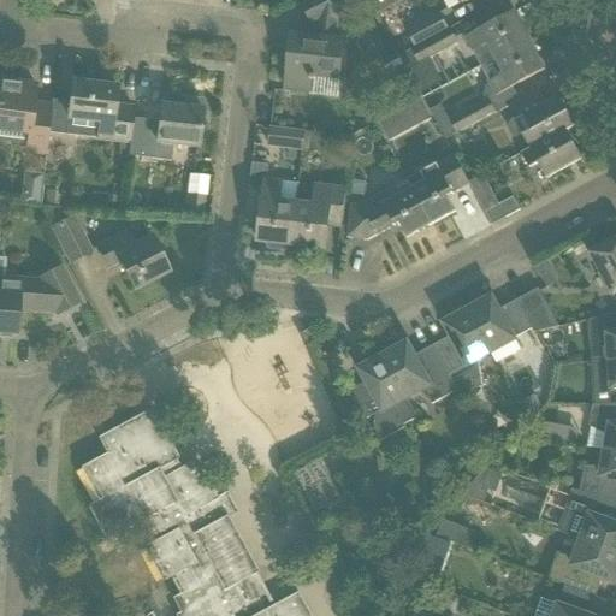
[(290,36),(285,89),(309,92),(311,92),(311,95),(338,98),(341,80),(344,42),(336,41),(338,12),(345,9),(341,0),(307,0),(301,4),(312,25),(318,22),(315,39),(290,36)]
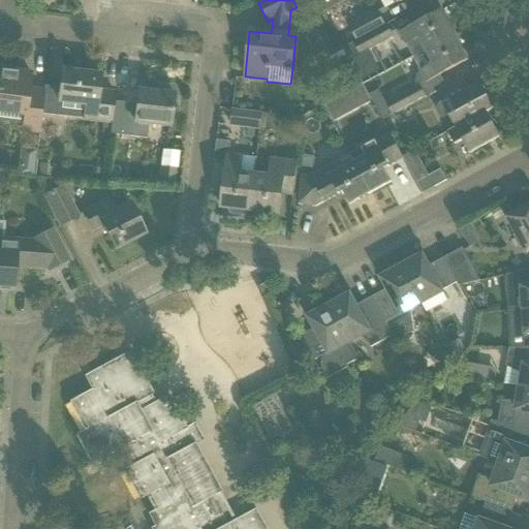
[(334,0),(317,0),(323,11),(337,4),(334,0)]
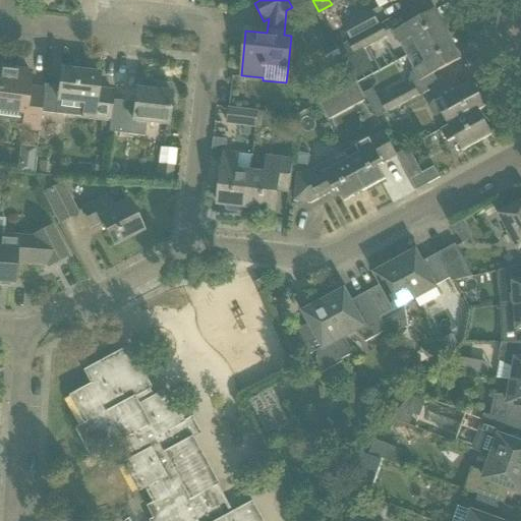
[(328,25),(340,47),(348,43),(380,25),(371,11),(337,31),(333,24),(344,20),(339,5),(323,11),(328,25)]
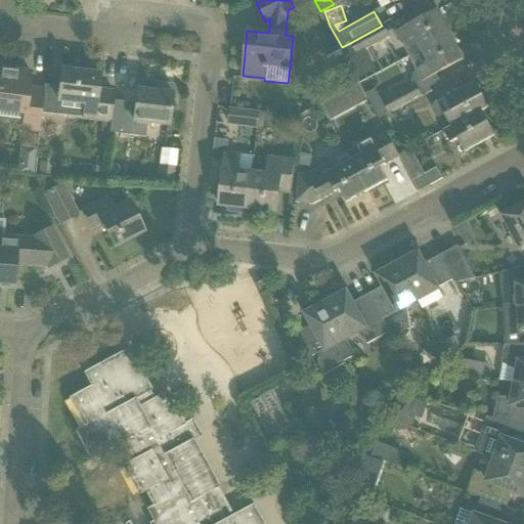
[(436,10),(396,32),(402,44),(403,44),(410,56),(449,35),(436,10)]
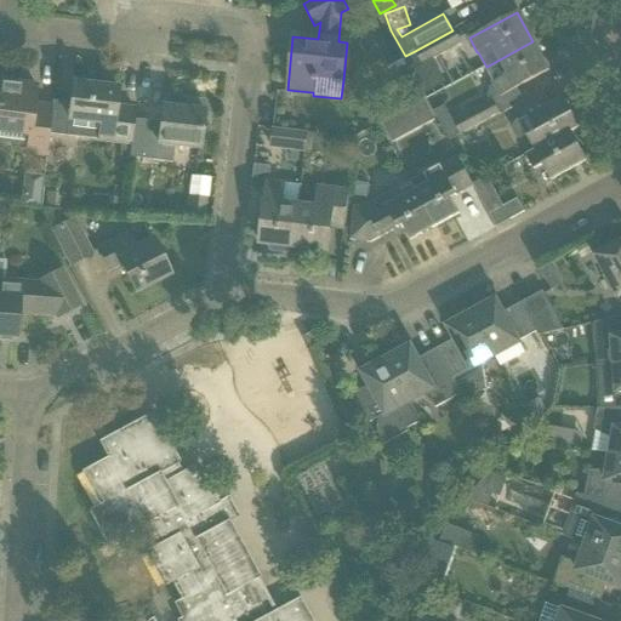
[(415,51),(423,66),(461,45),(453,30),(415,51)]
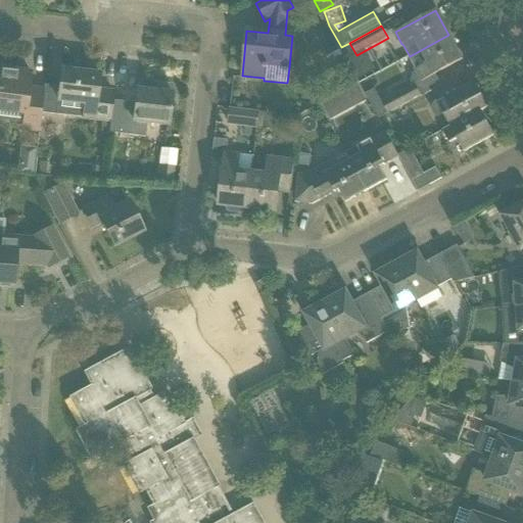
[(413,85),(381,102),(388,114),(421,97),(431,91),(458,77),(441,85),(435,75),(444,69),(462,59),(448,35),(410,56),(409,57),(415,69),(417,72),(413,74),(411,82),(413,85)]
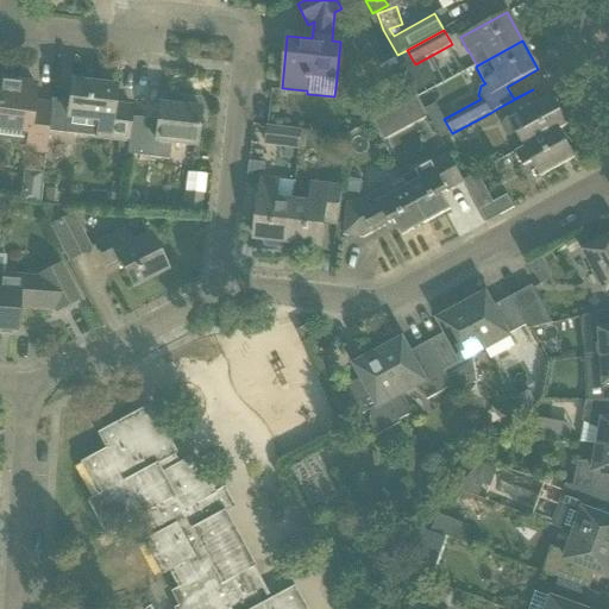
[(23,150),(45,154),(48,131),(48,132),(51,99),(49,99),(48,106),(32,104),(35,86),(0,81),(0,139),(17,142),(17,146),(24,146),(23,150)]
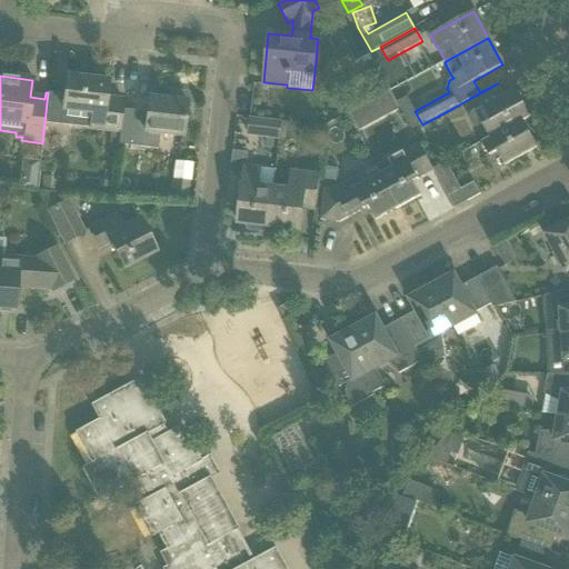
[(109,145),(118,146),(122,110),(121,110),(122,101),(105,99),(107,81),(65,77),(62,95),(48,92),(45,123),(60,125),(110,131),(109,145)]
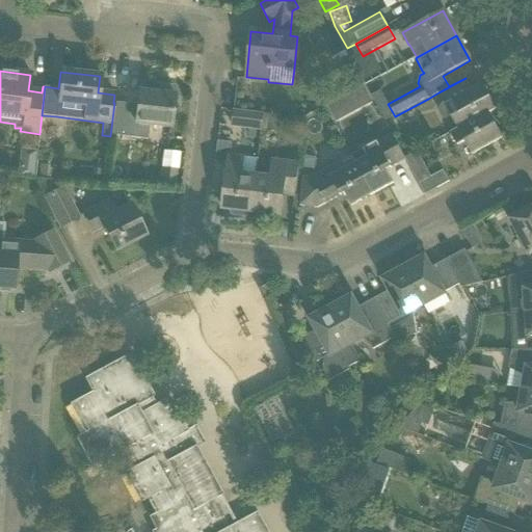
[(450,133),(450,134),(457,130),(496,109),(482,83),(472,88),(466,78),(439,92),(444,103),(443,104),(442,105),(441,107),(440,110),(440,113),(441,115),(442,117),(444,118),(446,120),(449,120),(450,120),(452,118),(457,129),(450,133)]
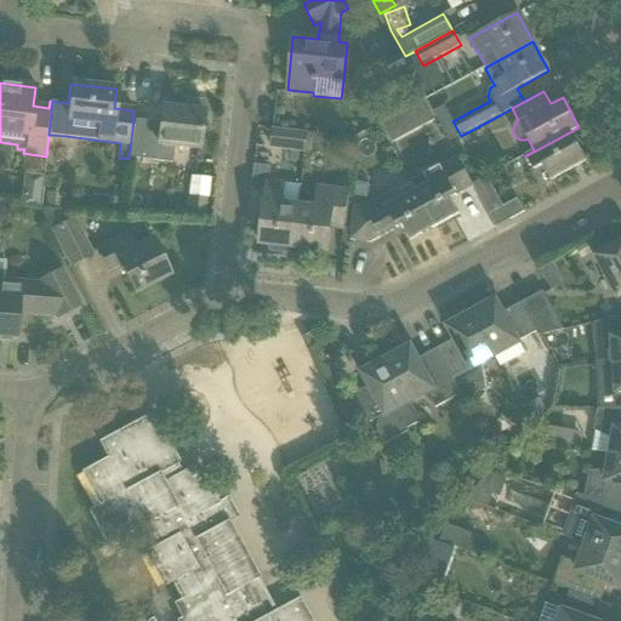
[(425,102),(381,125),(391,143),(434,121),(425,102)]
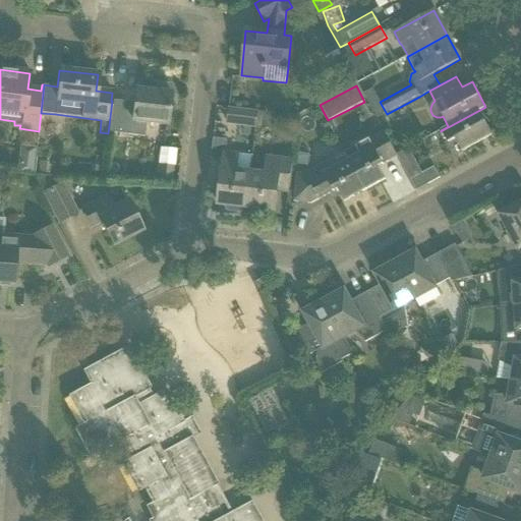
[(108,133),(145,137),(146,123),(166,125),(170,93),(135,89),(133,103),(119,102),(112,101),(108,133)]
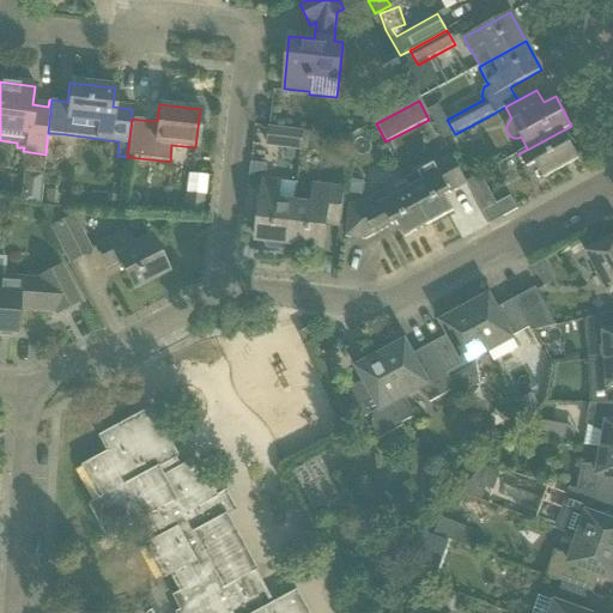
[(572,126),(571,126),(527,150),(527,169),(535,164),(544,178),(580,159),(564,131),(572,126)]
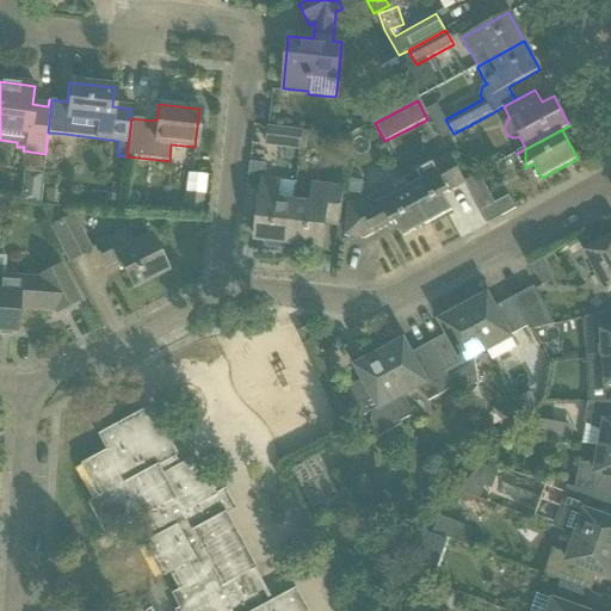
[(266,146),(300,149),(301,130),(269,127),(266,146)]
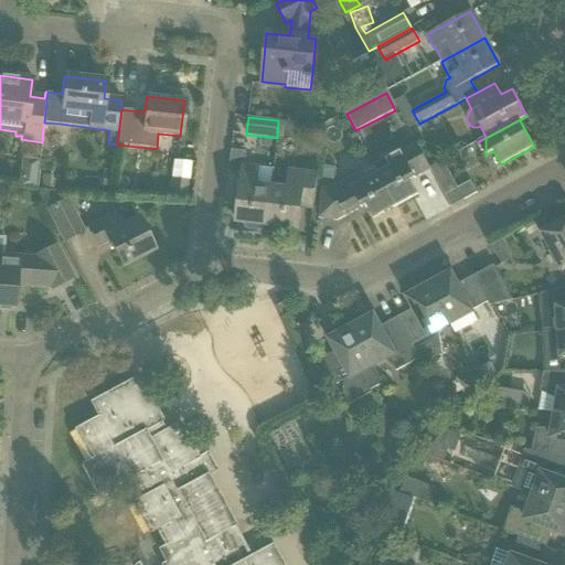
[(374,166),(377,173),(396,206),(418,195),(411,182),(432,170),(430,168),(428,163),(417,142),(386,159),(374,166)]
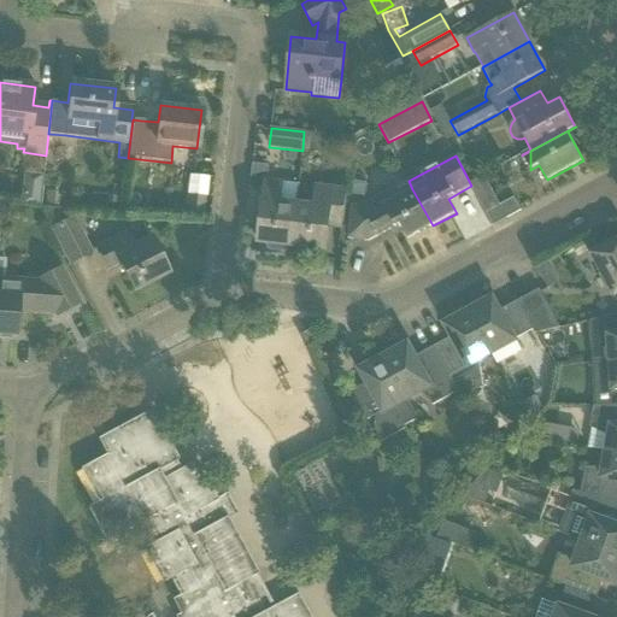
[(19,206),(40,209),(43,175),(23,172),(19,206)]
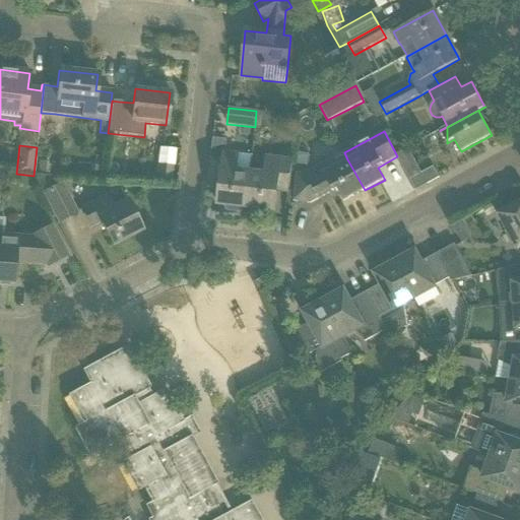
[(394,150),(396,154),(404,150),(402,146),(394,150)]
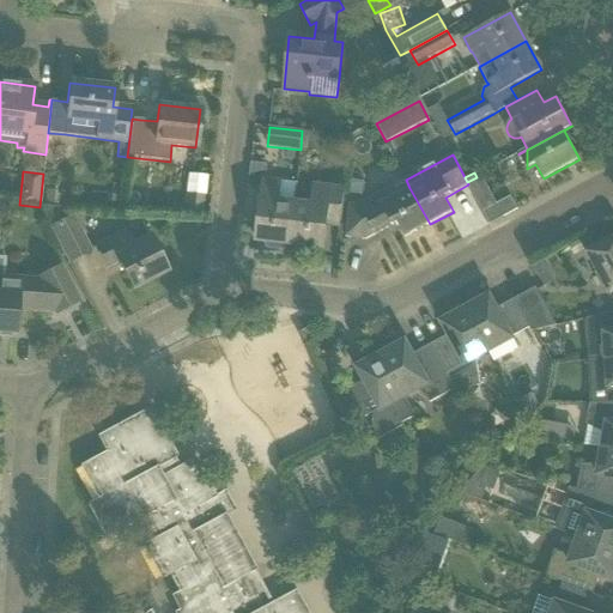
[(467,182),(468,184),(483,212),(496,205),(480,175),(477,177),(467,182)]
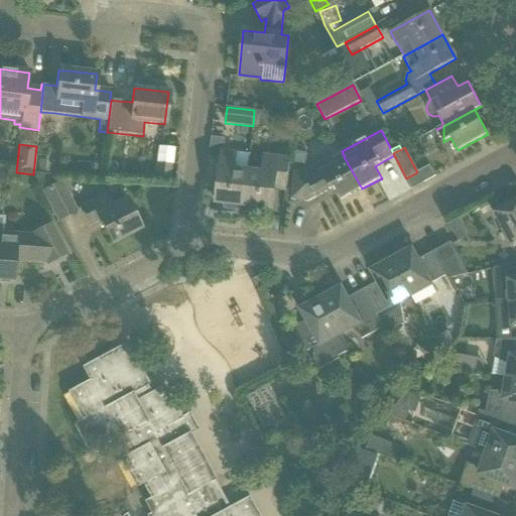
[(218,184),(216,204),(223,204),(225,210),(238,212),(242,207),(244,207),(249,170),(247,170),(249,154),(236,152),(222,151),(219,175),(218,184)]
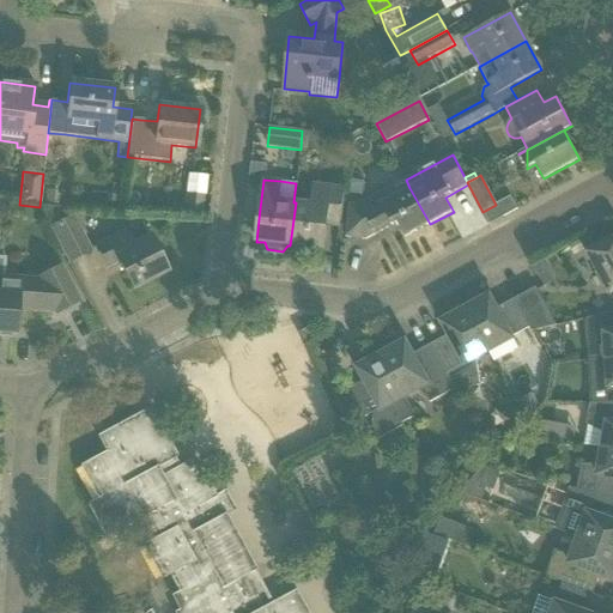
[(349,204),(345,238),(365,241),(398,223),(406,237),(430,224),(410,188),(406,180),(359,205),(349,204)]
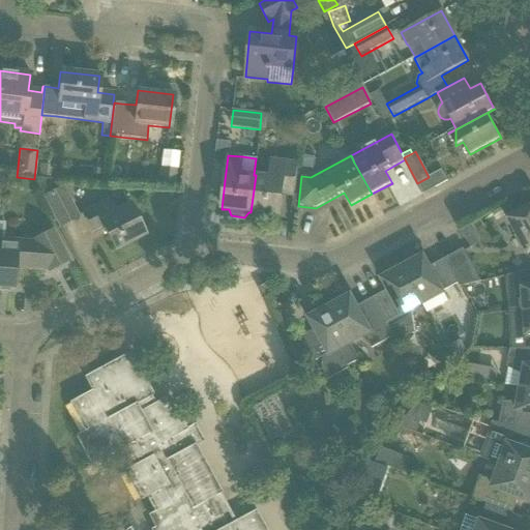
[(251,212),(278,215),(282,187),(293,188),(292,196),(294,196),(297,163),(272,160),(270,177),(256,175),(251,212)]
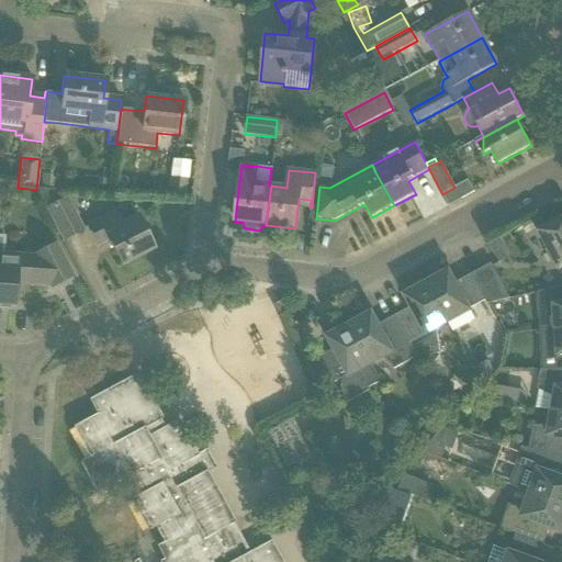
[(41,187),(56,188),(56,179),(52,179),(53,173),(41,173),(41,187)]
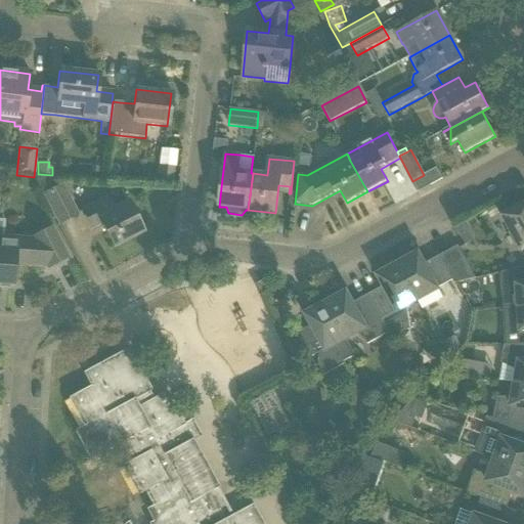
[(159,166),(158,180),(173,182),(174,168),(159,166)]
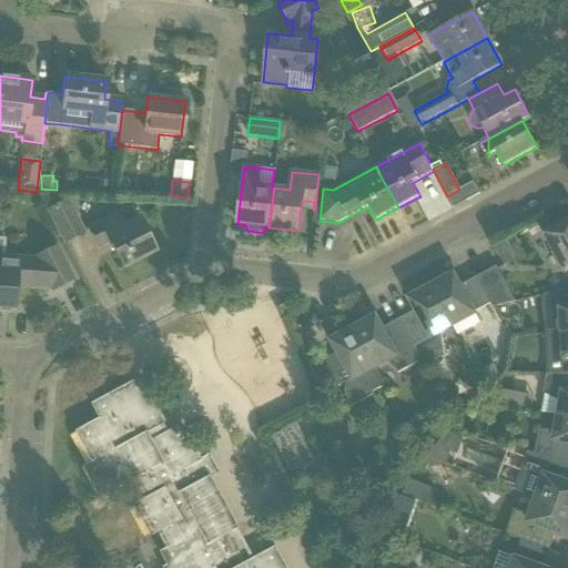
[(63,193),(38,191),(48,211),(63,243),(83,233),(68,201),(63,193)]
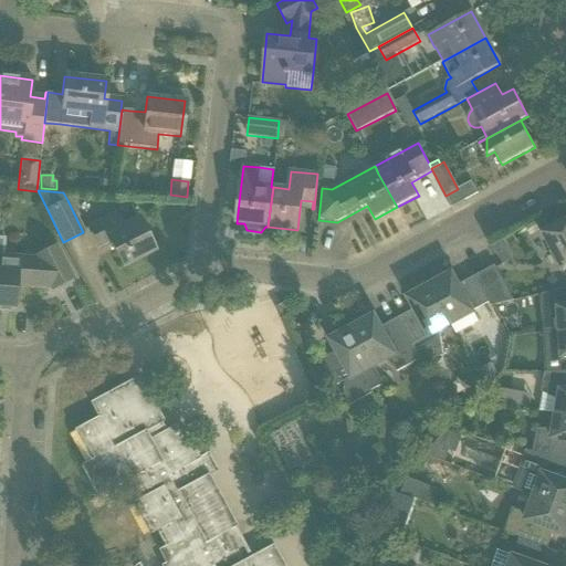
[(116,213),(88,228),(98,247),(109,241),(112,245),(122,266),(154,251),(137,219),(123,227),(116,213)]
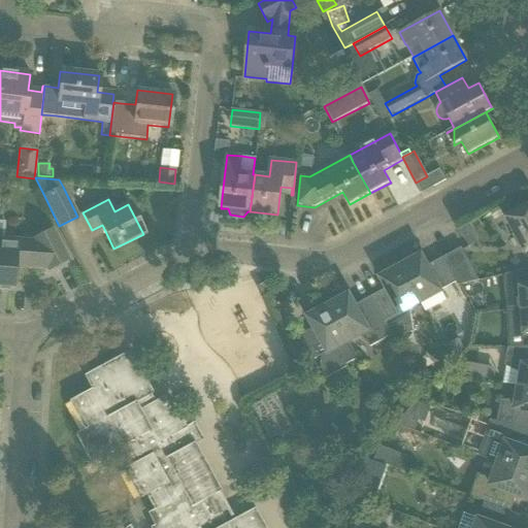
[(527,204),(505,218),(527,259),(527,204)]
